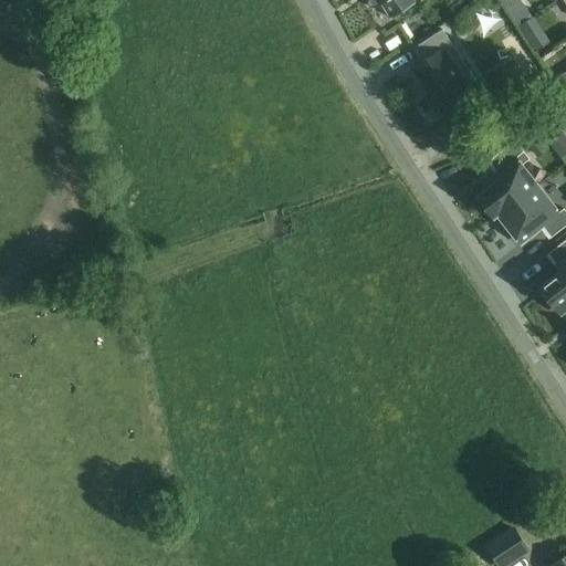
[(391,19),(416,3),(413,0),(368,0),(375,9),(383,3),(391,19)]
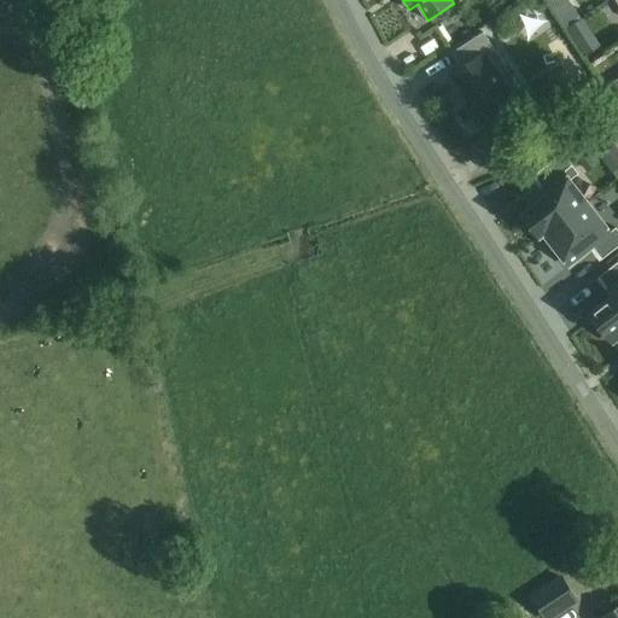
[(570,7),(557,16),(565,28),(578,19),(570,7)]
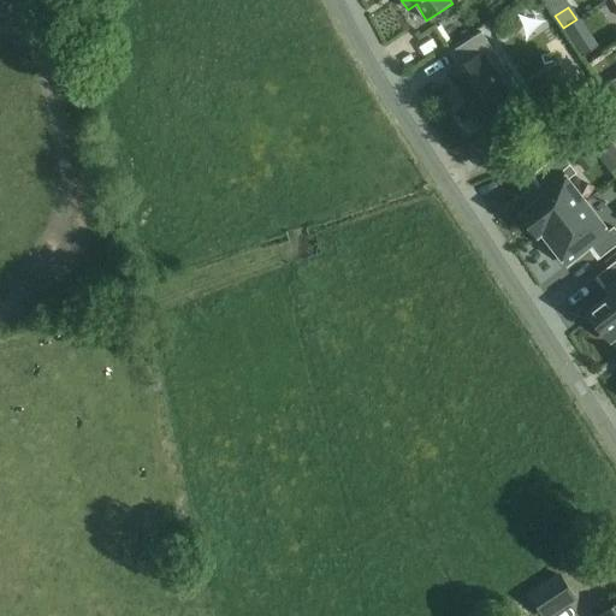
[(566,28),(574,40),(587,31),(579,19),(566,28)]
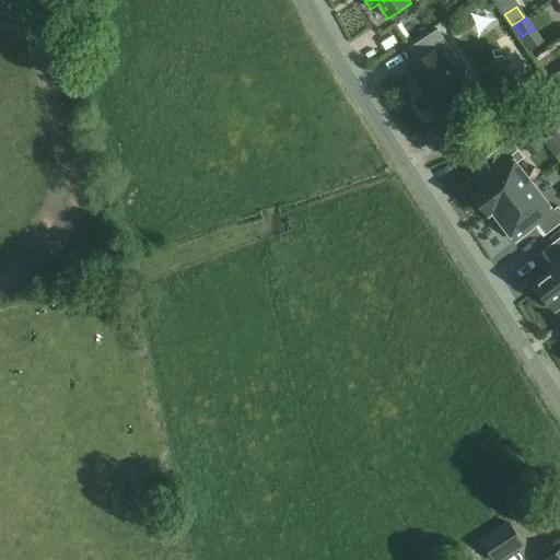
[(408,67),(418,81),(419,80),(426,90),(424,91),(420,93),(433,113),(451,101),(455,107),(470,97),(459,81),(468,74),(438,28),(409,47),(418,60),(408,67)]
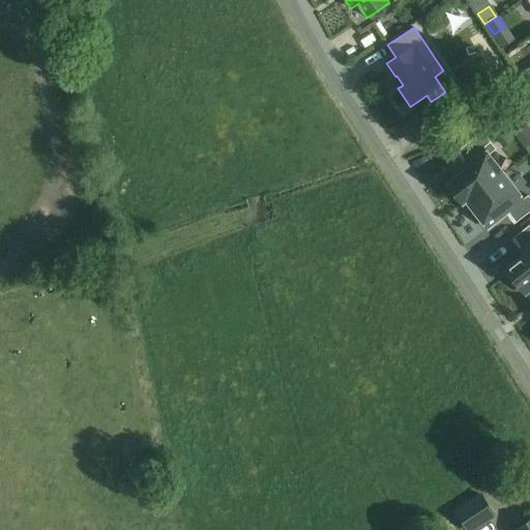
[(527,86),(529,83),(529,67),(520,75),(527,86)]
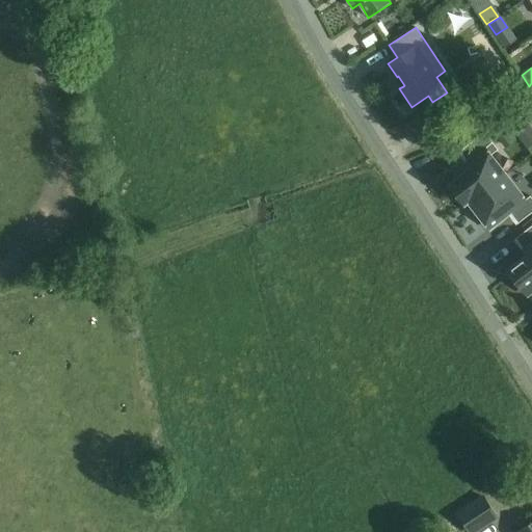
[(529,149),(531,144),(531,129),(529,126),(517,135),(529,149)]
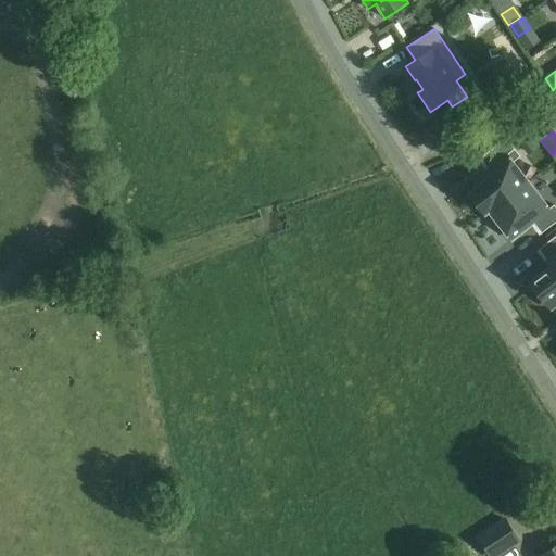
[(489,210),(491,211),(528,182),(512,163),(520,156),(506,138),(480,159),(494,175),(470,193),(485,212),(489,210)]
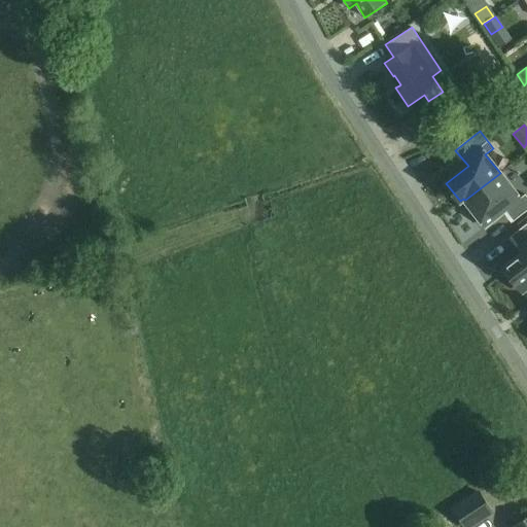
[(520,199),(500,173),(465,200),(486,226),(505,211),(513,220),(526,209),(526,196),(525,194),(520,199)]
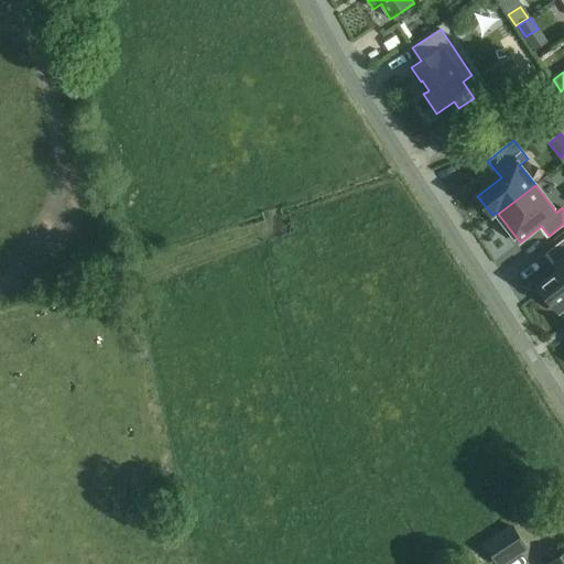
[(539,286),(560,313),(563,308),(563,239),(546,252),(561,270),(539,286)]
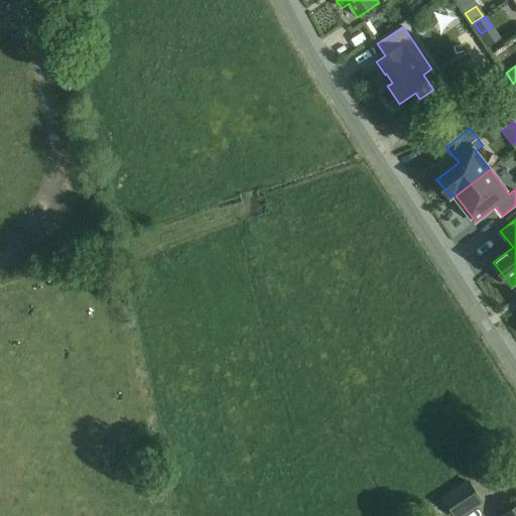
[(460,515),(482,503),(476,493),(468,482),(444,497),(457,515),(460,515)]
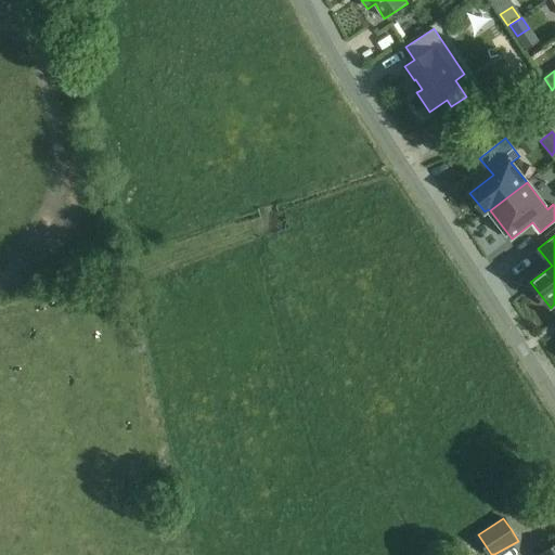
All buildings are outlined.
